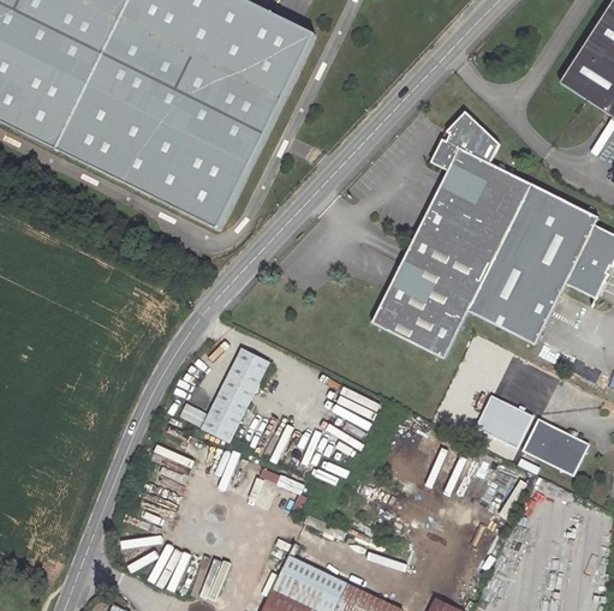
[(0,118),(220,227),(316,31),(252,0),(0,0),(0,118)]
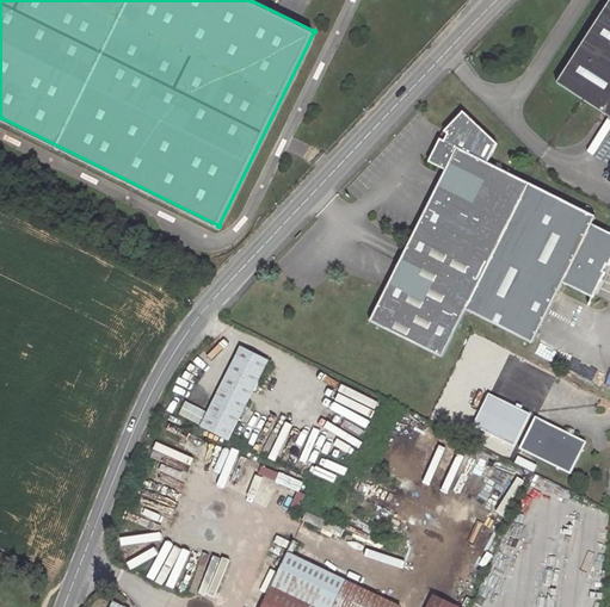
[(607,0),(555,80),(609,115),(609,0),(607,0)]
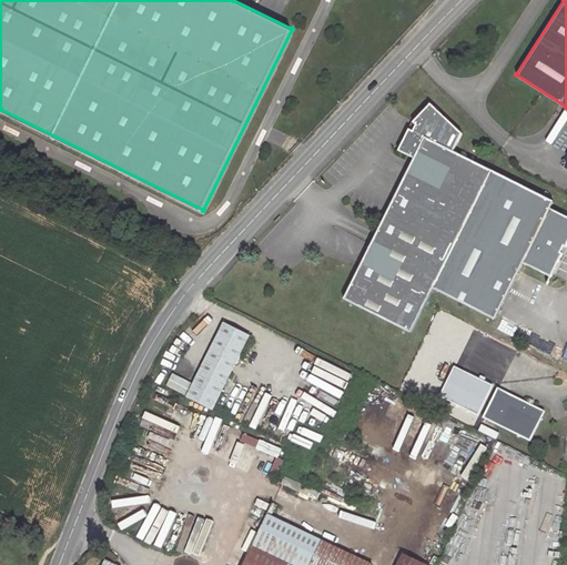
[(396,149),(412,157),(342,298),(408,331),(429,290),(432,286),(493,318),(522,261),(549,275),(562,252),(559,251),(563,244),(564,245),(566,239),(566,215),(548,207),(552,200),(452,150),(461,132),(432,104),(429,108),(426,104),(411,120),(414,123),(411,129),(407,128),(396,149)]
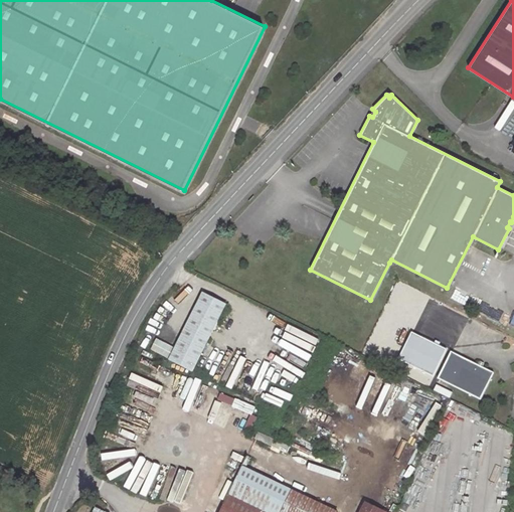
[(190,368),(223,301),(200,290),(168,357),(190,368)]
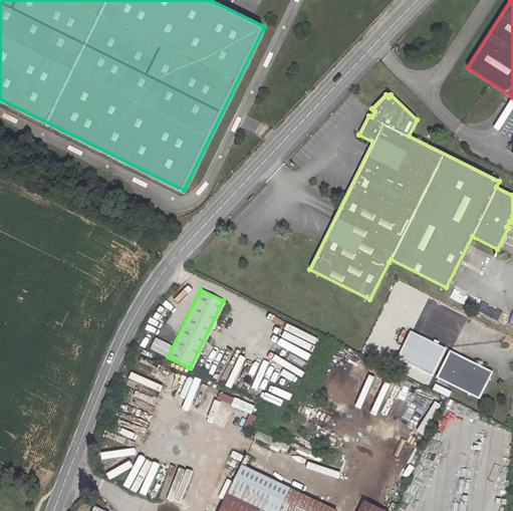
[(493,369),(450,348),(437,375),(480,397),(493,369)]
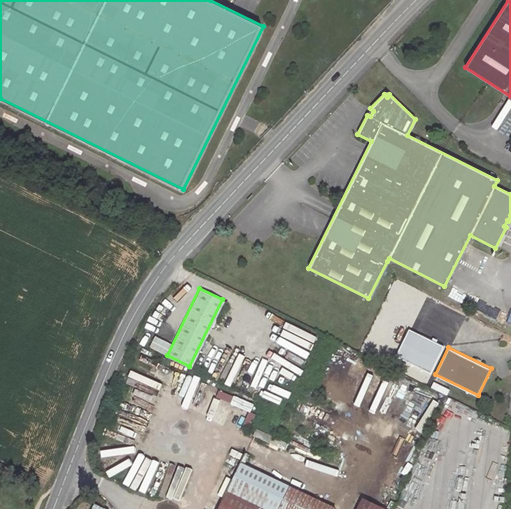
[(237,508),(258,468),(241,459),(216,508),(237,508)]
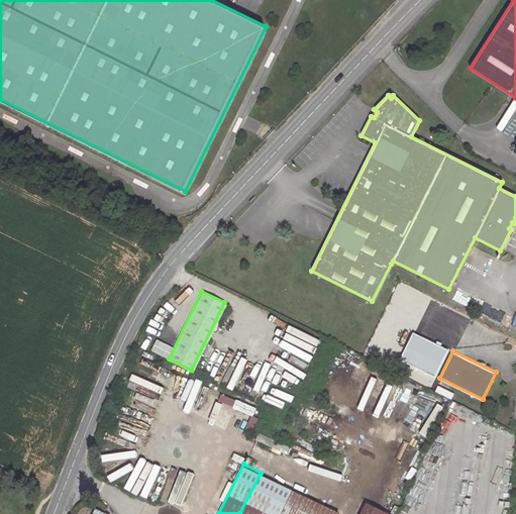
[(265,513),(281,483),(261,473),(239,513),(265,513)]
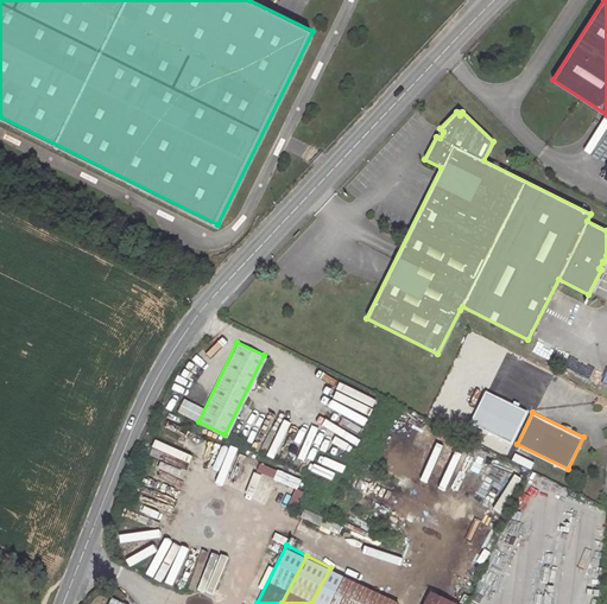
[(394,603),(397,601),(330,567),(311,603),(394,603)]
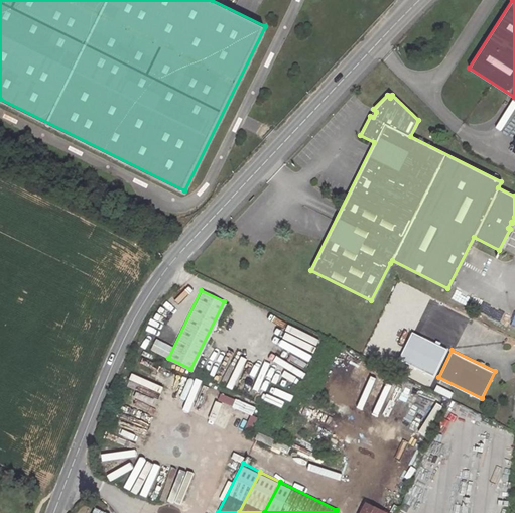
[(392,512),(367,500),(360,512),(392,512)]
